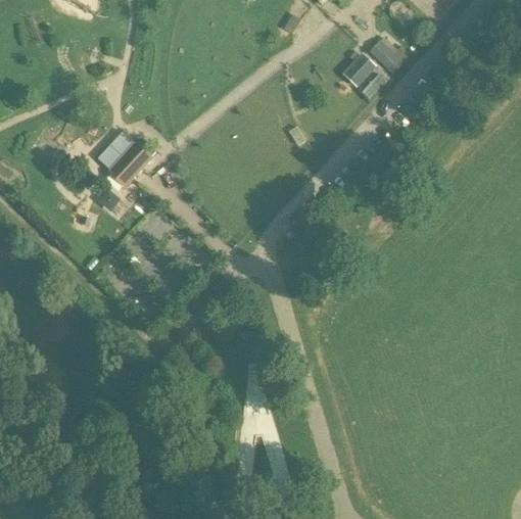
[(447,0),(443,5),(451,11),(459,2),(457,0),(447,0)]
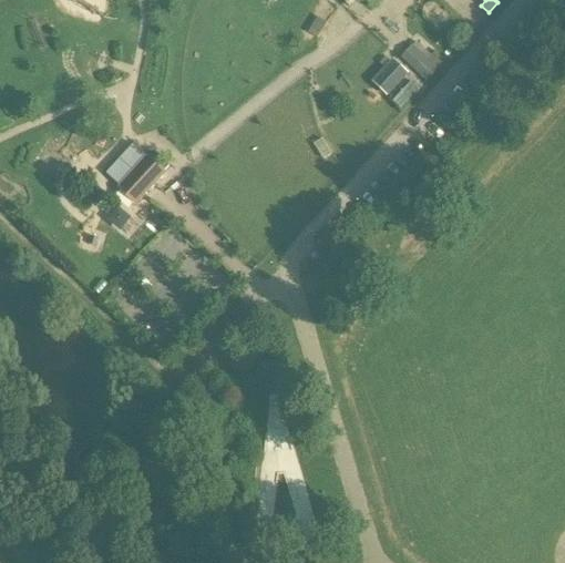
[(307,30),(310,32),(315,34),(325,19),(321,17),(317,14),(307,30)]
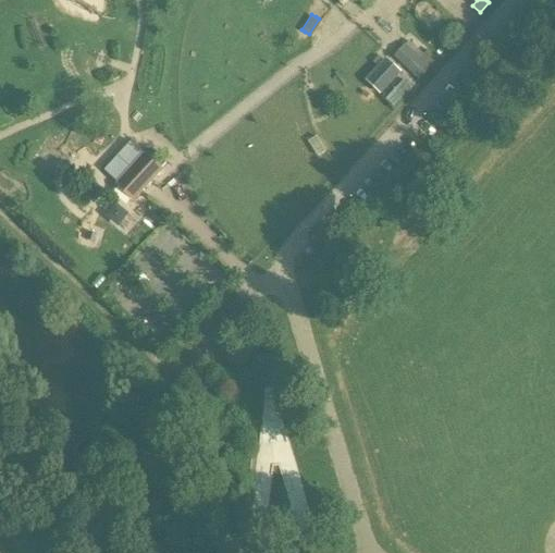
[(418,76),(427,65),(403,44),(393,53),(418,76)]
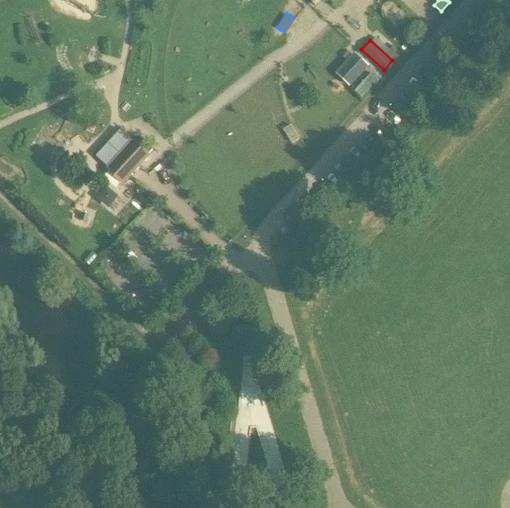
[(348,86),(368,65),(354,52),(334,73),(348,86)]
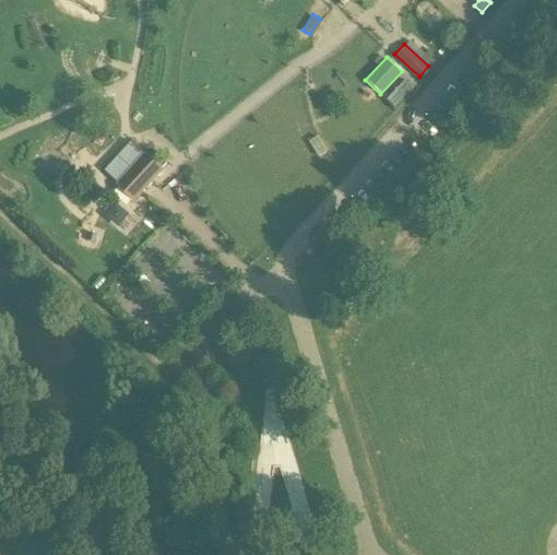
[(405,79),(386,98),(394,106),(413,86),(405,79)]
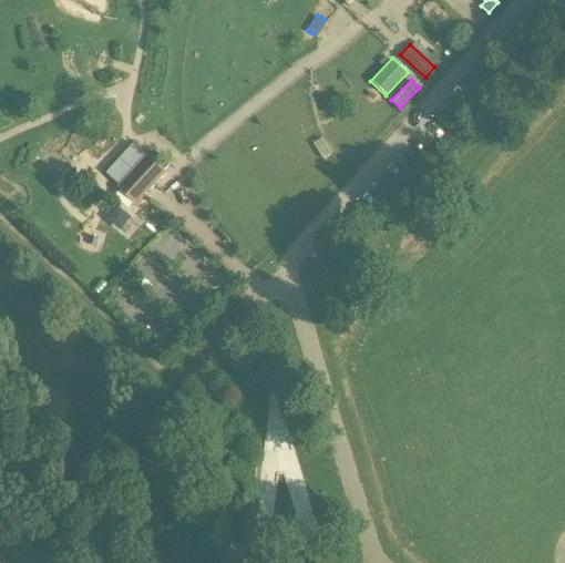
[(132,142),(105,171),(120,184),(119,184),(134,198),(161,171),(160,170),(167,162),(153,149),(150,152),(146,155),(132,142)]
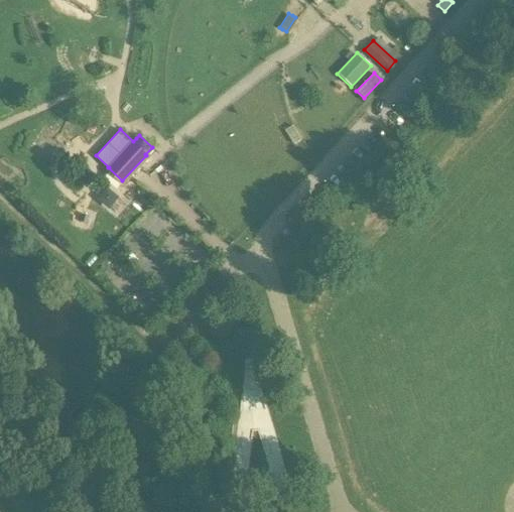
[(88,215),(81,213),(79,221),(86,223),(88,215)]
